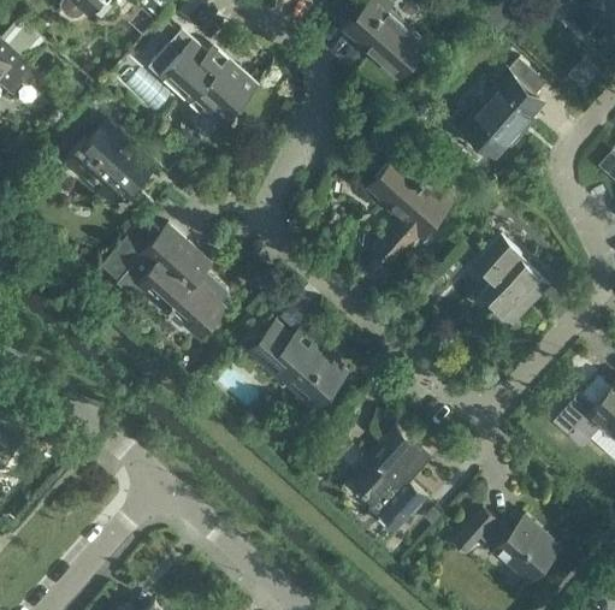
[(63,0),(60,4),(59,10),(61,15),(66,18),(71,21),(77,19),(83,13),(87,16),(101,0),(63,0)]
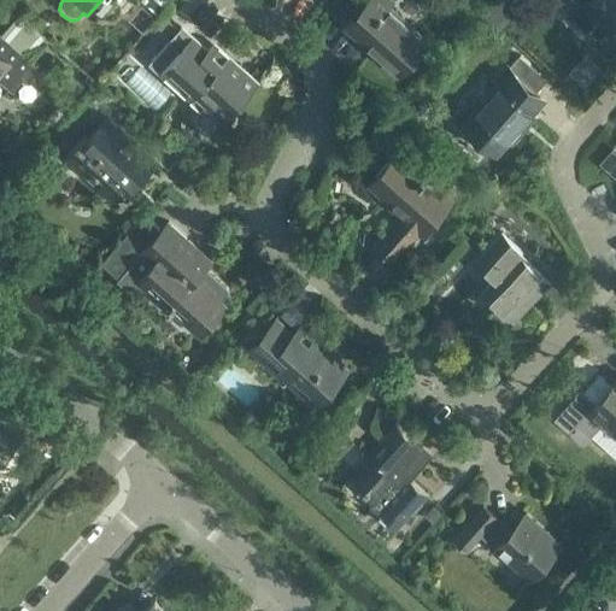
[(148,0),(138,0),(139,11),(150,11),(157,17),(162,12),(148,0)]
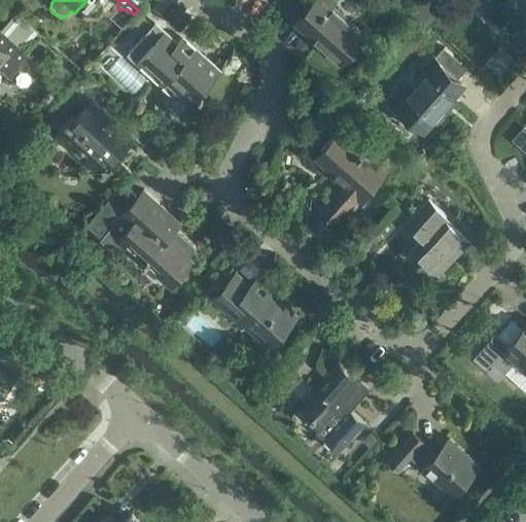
[(340,66),(362,41),(329,11),(335,6),(326,0),(318,0),(294,27),(306,37),(303,41),(314,51),(318,47),(340,66)]
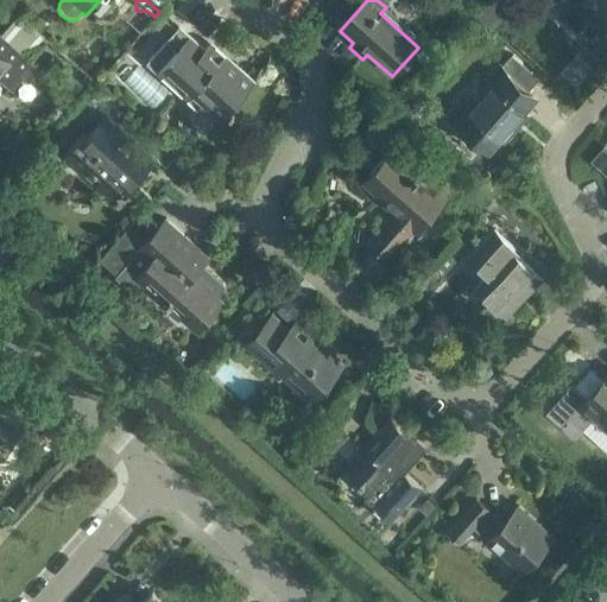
[(549,0),(561,0),(568,6),(598,33),(606,23),(606,0),(532,0),(542,8),(549,0)]
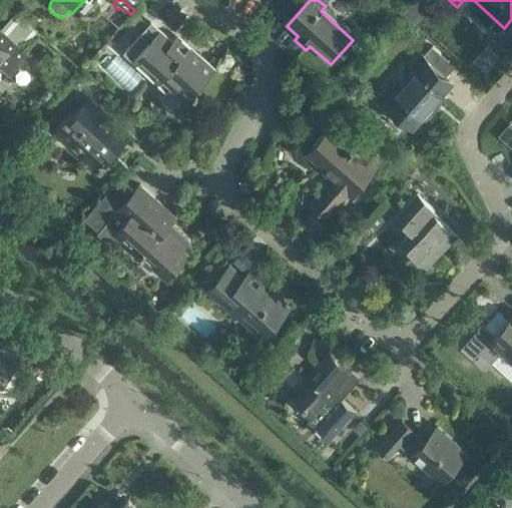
[(188,102),(211,77),(205,72),(208,68),(198,59),(195,62),(185,53),(180,59),(148,30),(124,56),(158,86),(164,80),(188,102)]
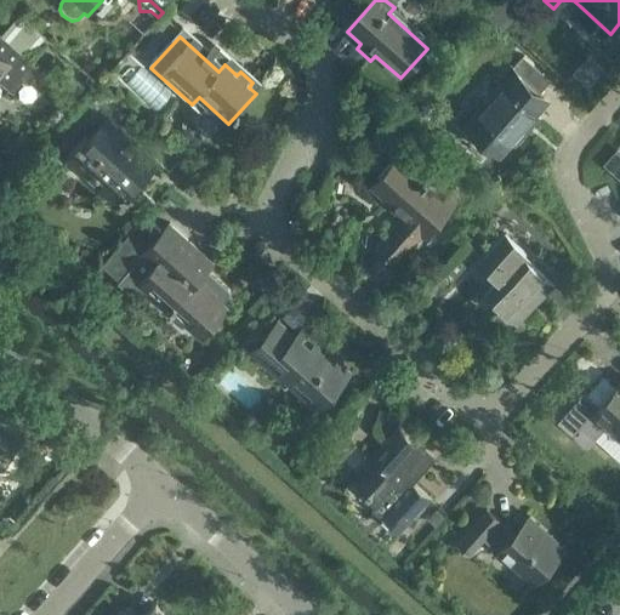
[(0,87),(11,98),(35,72),(0,40),(0,87)]
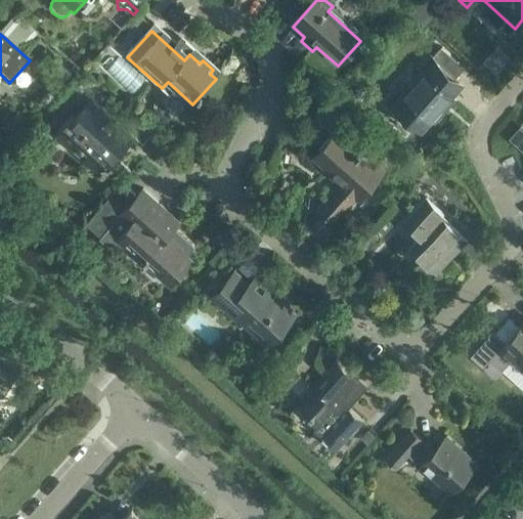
[(449,100),(459,90),(428,62),(418,74),(423,78),(394,111),(420,134),(439,112),(443,116),(453,103),(449,100)]
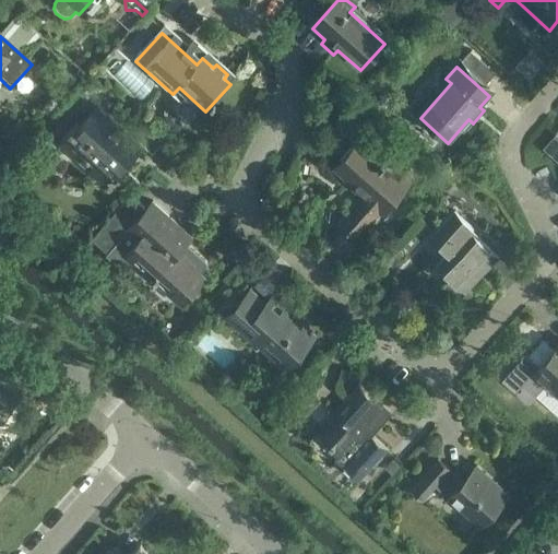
[(79,132),(75,128),(57,148),(103,189),(118,172),(122,175),(142,153),(149,158),(161,144),(139,126),(133,126),(126,134),(98,110),(84,126),(84,127),(79,132)]
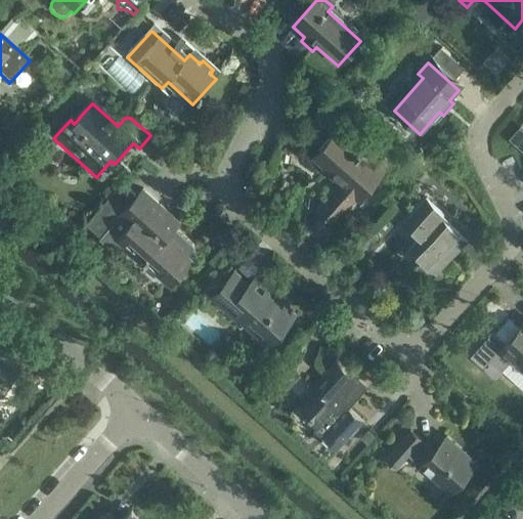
[(334,226),(385,169),(362,148),(359,153),(338,134),(314,161),(324,170),(321,174),(337,187),(316,211),(334,226)]
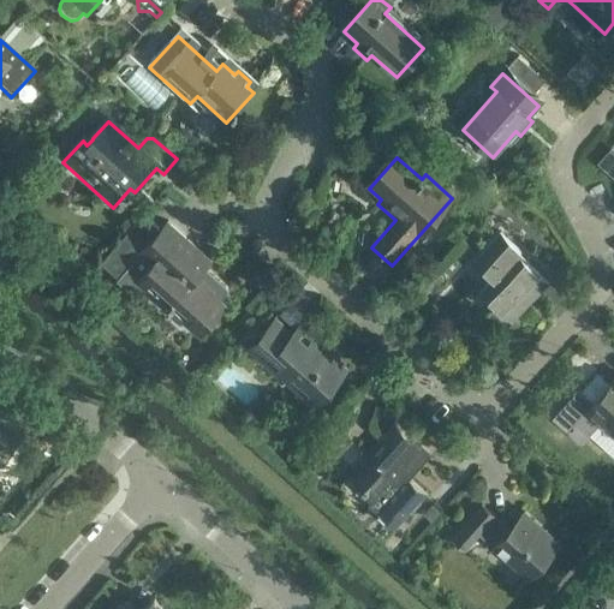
[(144,219),(101,266),(118,281),(115,282),(135,299),(137,300),(147,290),(167,309),(166,309),(170,312),(172,309),(184,321),(183,323),(197,336),(222,309),(219,306),(226,298),(226,297),(227,294),(227,293),(226,291),(225,290),(204,270),(210,263),(209,262),(208,264),(168,226),(161,234),(144,219)]
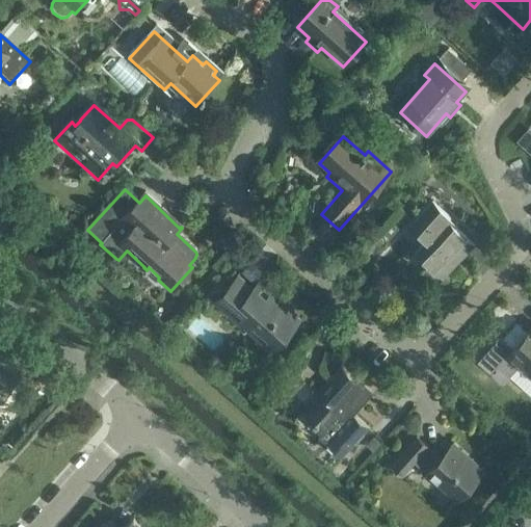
[(442,280),(473,245),(452,228),(454,226),(429,204),(407,229),(424,243),(414,255),(442,280)]
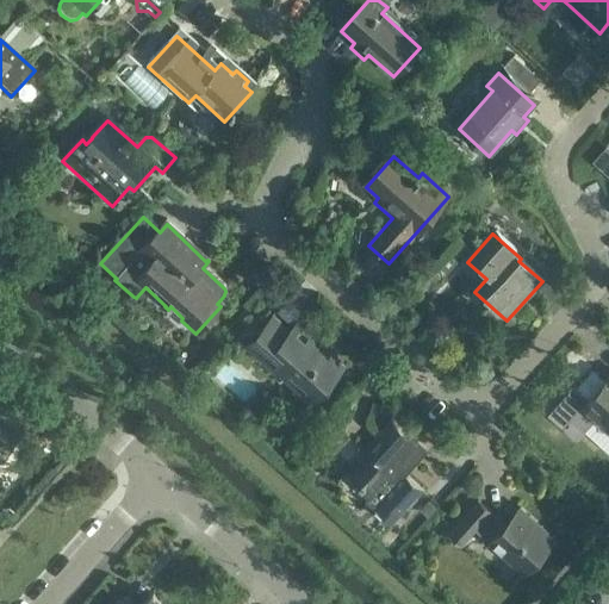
[(310,405),(342,369),(294,325),(286,335),(271,321),(242,350),(274,380),(277,375),(310,405)]
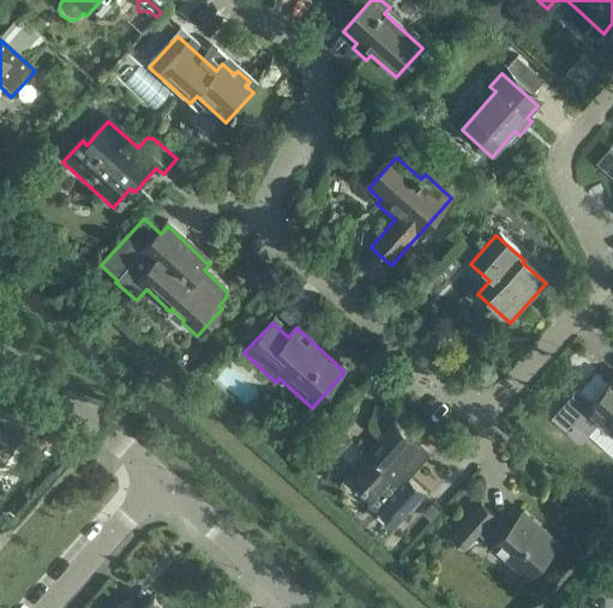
[(548,421),(552,423),(565,437),(586,414),(612,439),(612,380),(592,404),(576,391),(548,421)]
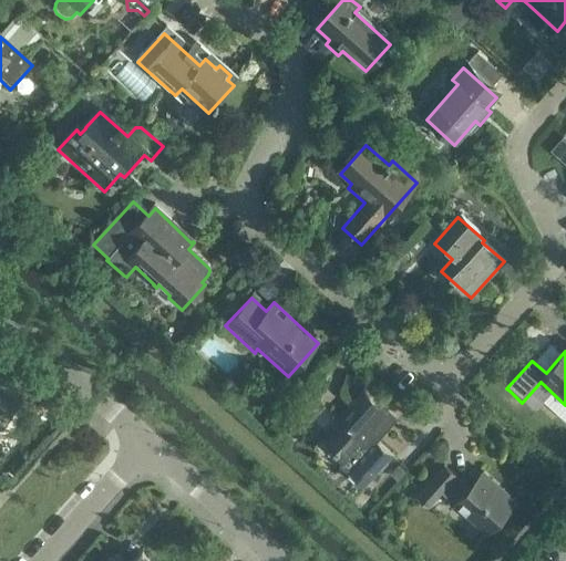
[(372,482),(392,460),(369,438),(389,416),(361,394),(336,424),(338,426),(322,443),(320,439),(319,442),(343,464),(337,470),(361,491),(370,481),(372,482)]
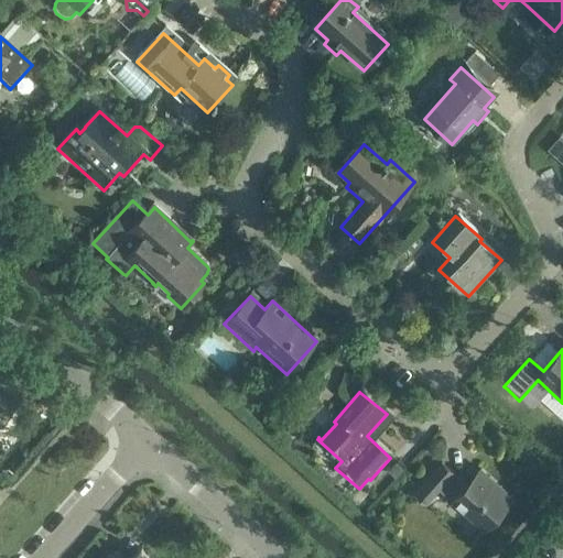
[(0,424),(12,409),(0,398),(0,424)]
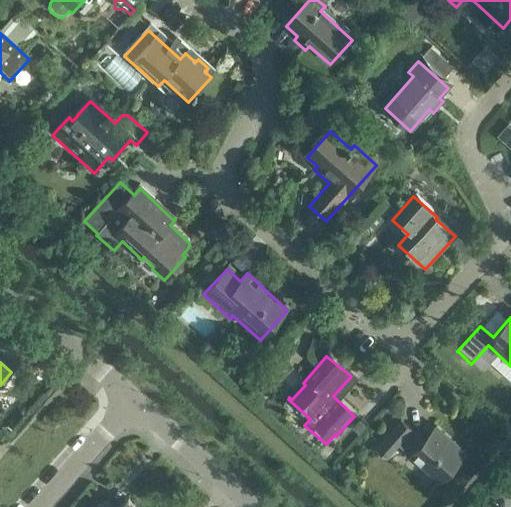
[(438,486),(465,456),(436,430),(423,444),(401,425),(377,452),(387,461),(397,449),(438,486)]
